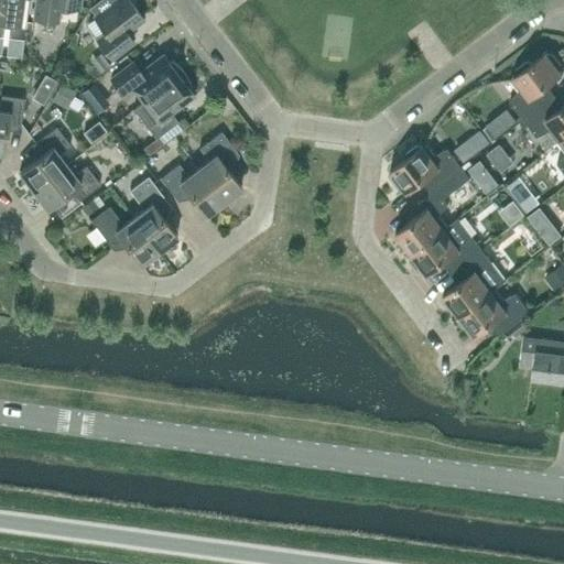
[(0,0),(0,22),(19,25),(22,0),(0,0)]
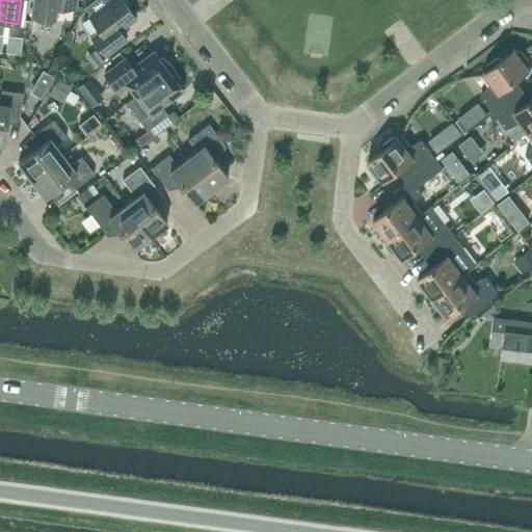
[(73,7),(74,0),(32,0),(31,17),(54,21),(56,5),(73,7)]
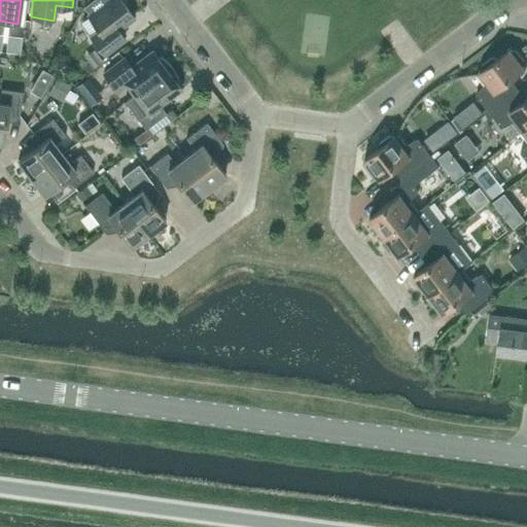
[(108,0),(93,0),(84,7),(91,15),(89,16),(98,30),(90,36),(104,55),(125,39),(117,29),(133,16),(120,0),(109,0),(108,0)]
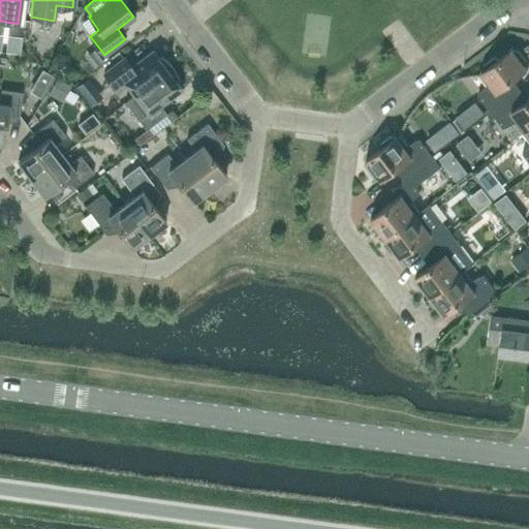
[(20,54),(22,38),(8,36),(5,53),(20,54)]
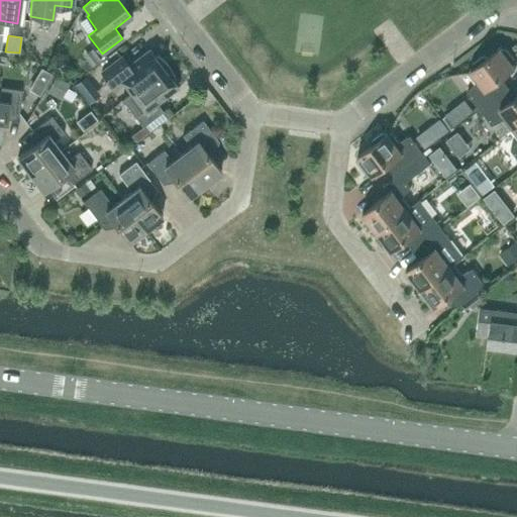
[(506,50),(502,49),(500,46),(499,47),(499,48),(487,58),(483,58),(473,65),(472,70),(471,69),(470,70),(471,70),(468,73),(476,84),(467,93),(480,109),(505,90),(498,80),(514,68),(515,69),(516,68),(513,65),(514,61),(506,50)]
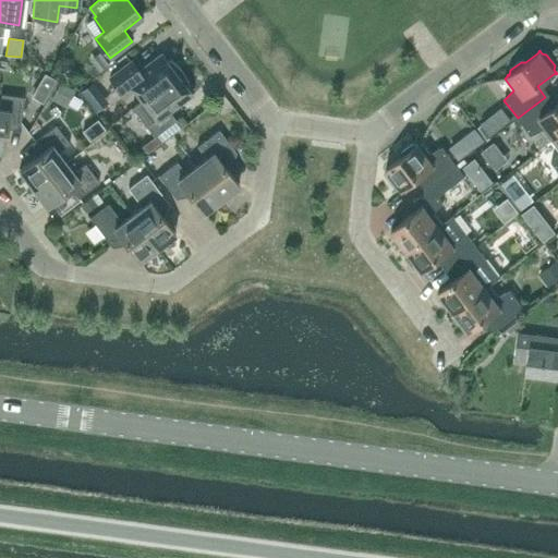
[(170,59),(167,61),(162,55),(140,72),(131,61),(109,79),(124,98),(133,91),(142,100),(182,70),(181,70),(170,59)]
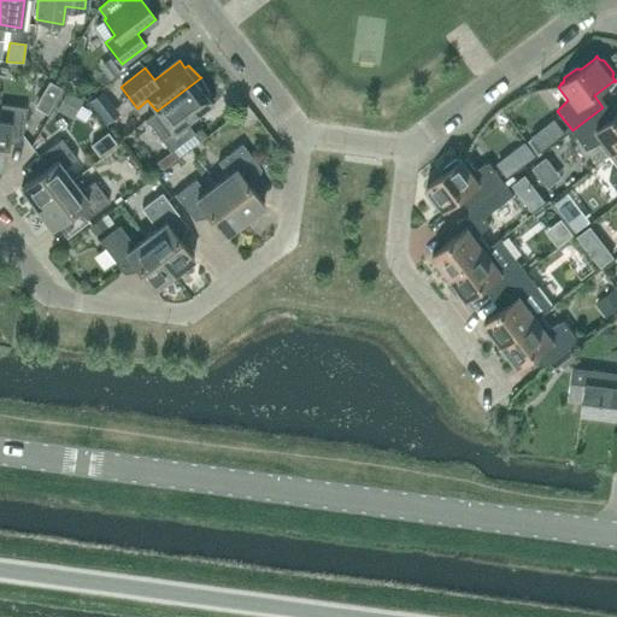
[(111,80),(119,72),(113,64),(104,71),(111,80)]
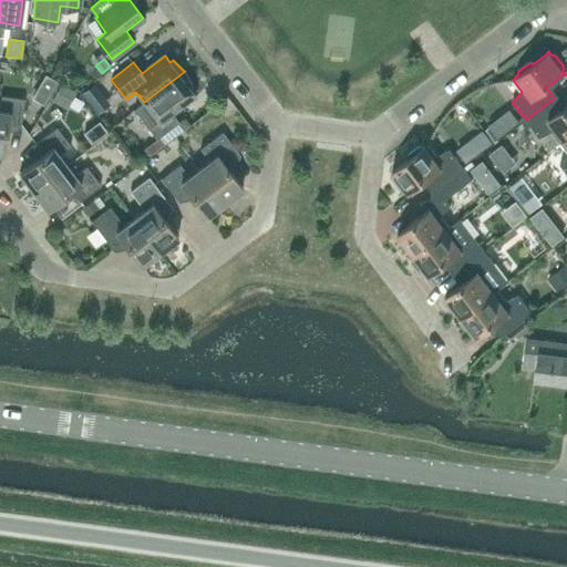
[(144,102),(134,110),(142,120),(146,126),(156,140),(178,123),(171,112),(194,94),(189,88),(192,85),(185,72),(185,71),(144,102)]
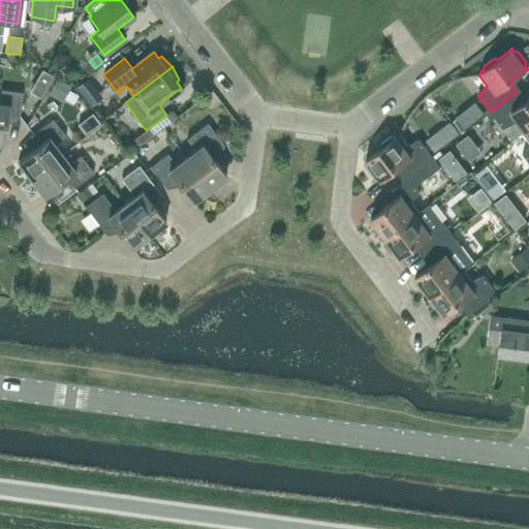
[(42,70),(29,92),(40,98),(53,76),(42,70)]
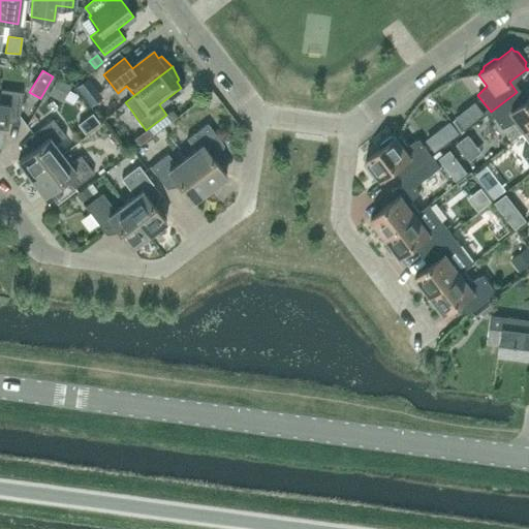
[(70,86),(57,78),(48,92),(62,100),(70,86)]
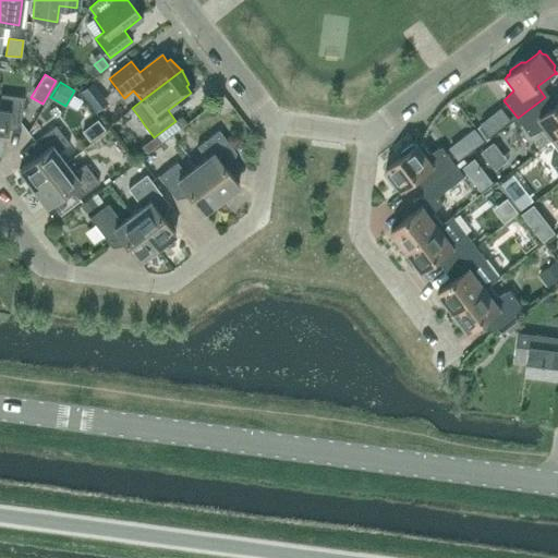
[(108,104),(93,83),(80,93),(96,113),(108,104)]
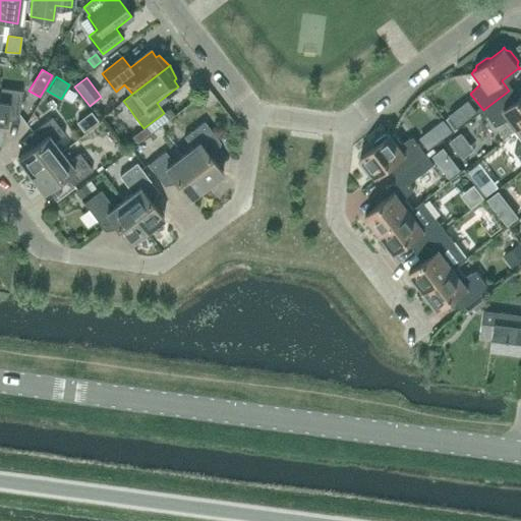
[(19,115),(22,91),(1,88),(0,95),(0,140),(3,141),(7,114),(19,115)]
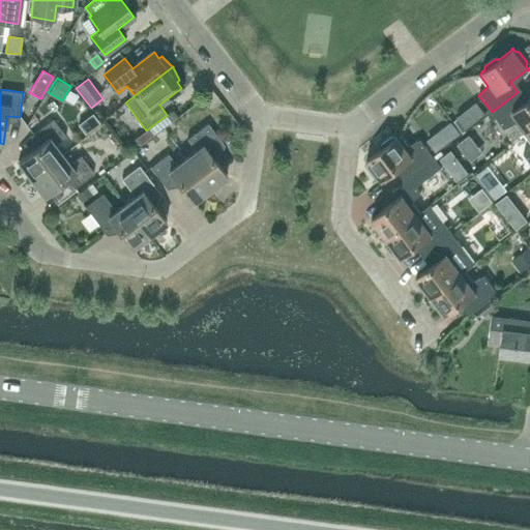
[(529,97),(525,101),(518,92),(492,112),(504,128),(516,122),(524,134),(529,128),(529,97)]
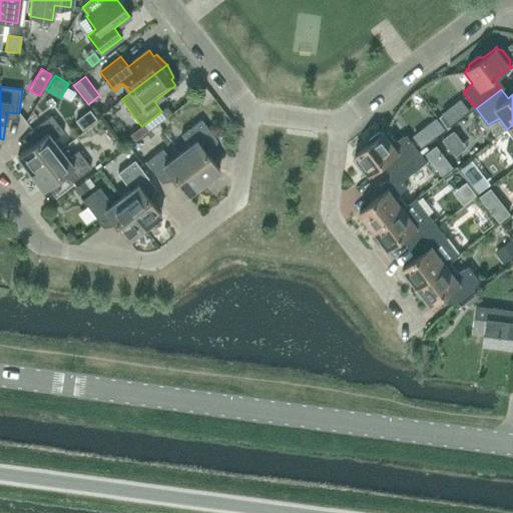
[(90,110),(75,120),(82,130),(97,120),(90,110)]
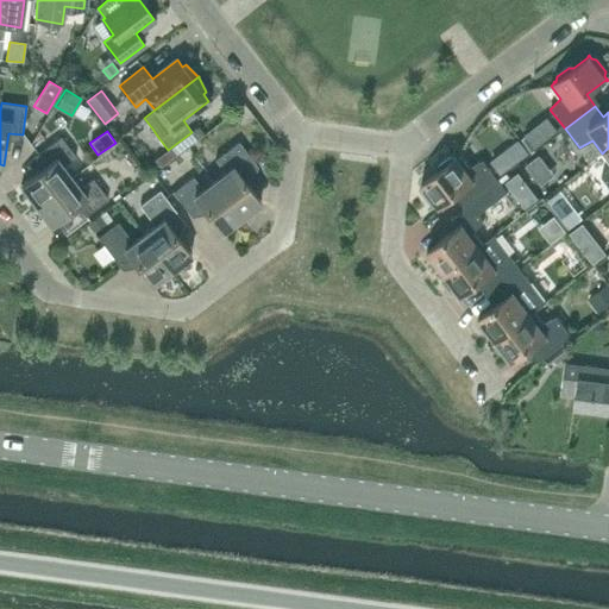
[(63,167),(75,157),(61,137),(38,154),(46,165),(20,186),(36,205),(71,177),(63,167)]
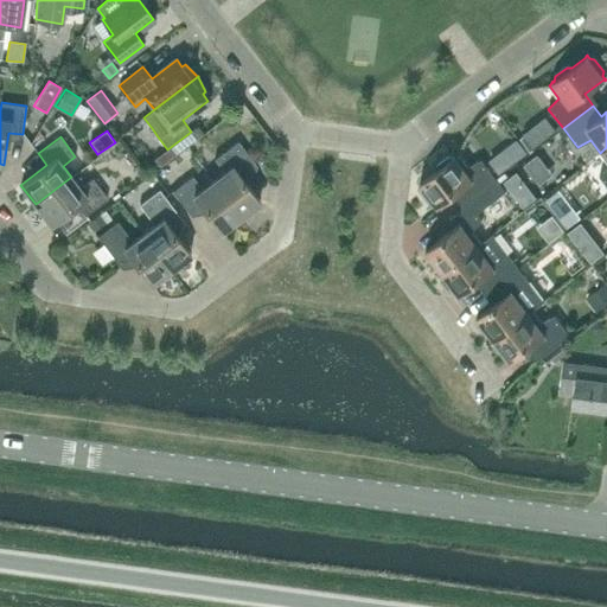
[(240,176),(255,164),(238,141),(215,160),(224,172),(212,180),(241,216),(260,202),(240,176)]
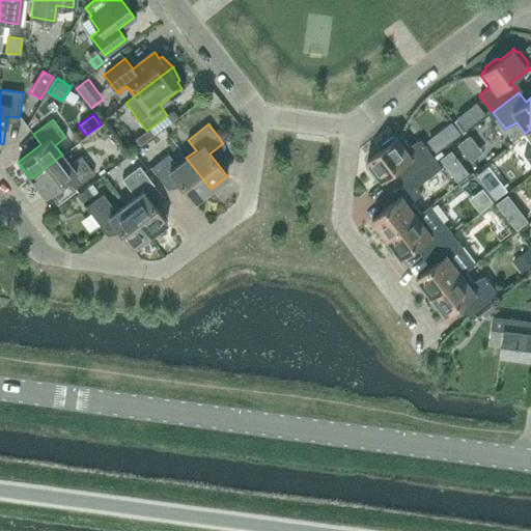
[(410,145),(402,135),(401,134),(398,137),(397,136),(396,137),(397,138),(392,137),(382,145),(382,149),(369,159),(368,159),(367,159),(369,162),(369,167),(376,176),(381,177),(384,180),(385,179),(384,178),(400,166),(409,175),(435,156),(422,139),(410,145)]
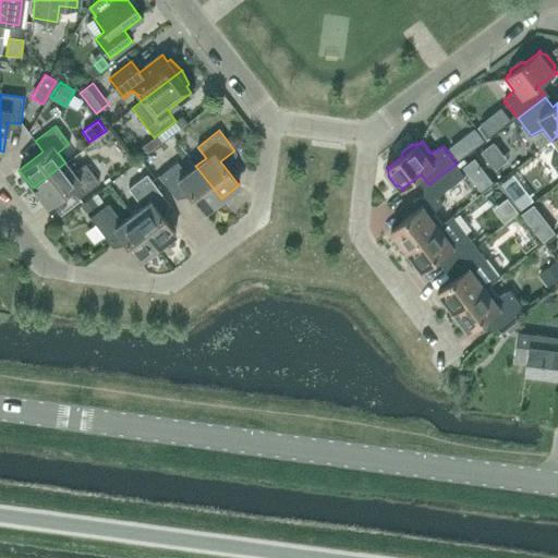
[(195,166),(185,173),(177,161),(158,176),(174,196),(184,189),(203,213),(221,198),(195,166)]
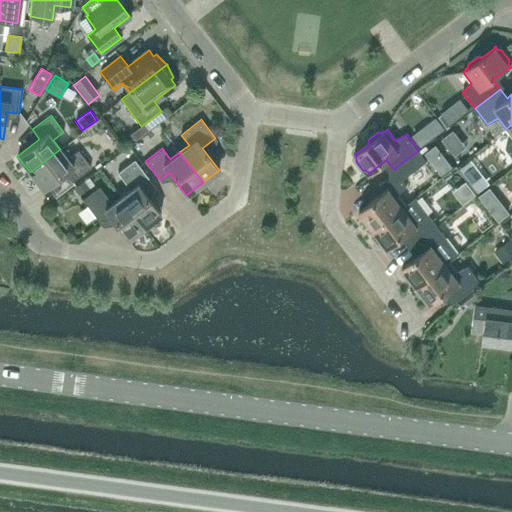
[(78,150),(67,158),(60,149),(30,172),(42,189),(64,172),(71,181),(91,167),(78,150)]
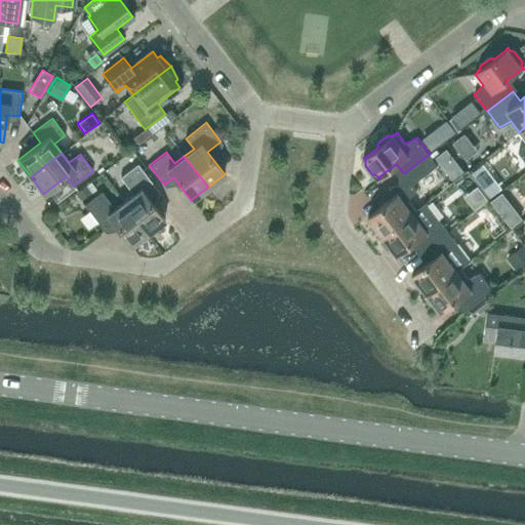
[(413,184),(438,165),(430,154),(404,173),(411,184),(399,193),(398,192),(397,193),(398,194),(370,215),(369,214),(368,215),(370,218),(370,223),(377,233),(381,233),(384,235),(416,210),(409,199),(417,190),(413,184)]
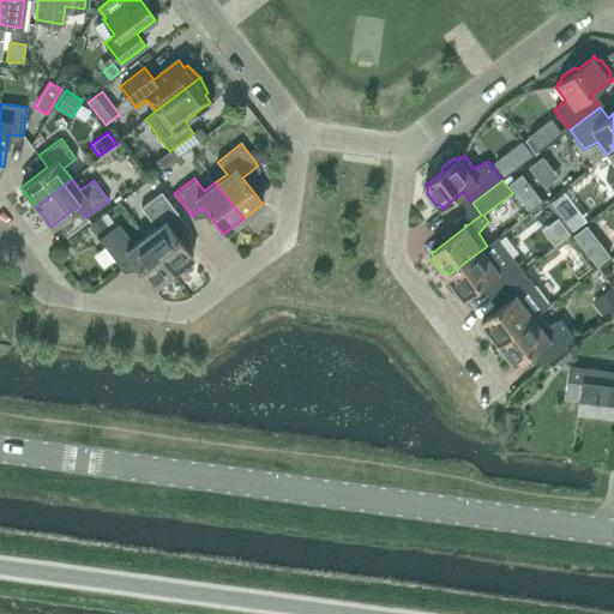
[(184,222),(167,199),(161,192),(140,208),(156,227),(145,235),(173,272),(192,257),(173,230),(184,222)]
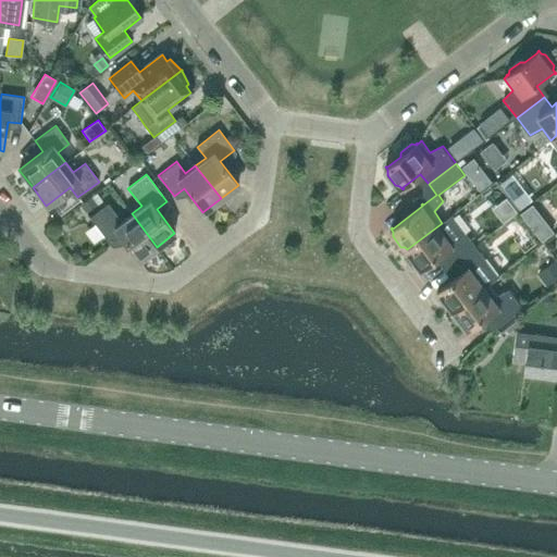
[(85,211),(96,202),(90,196),(79,205),(85,211)]
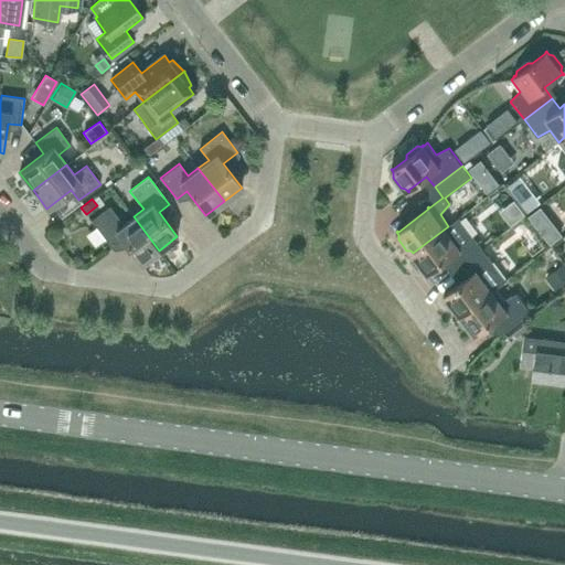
[(134,216),(123,224),(109,206),(91,221),(112,248),(123,241),(140,264),(159,251),(134,216)]
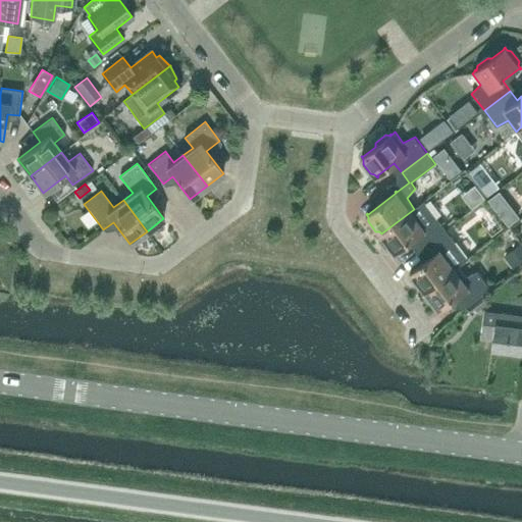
[(414,209),(381,233),(382,236),(382,240),(389,250),(394,251),(397,254),(398,253),(397,252),(413,240),(421,249),(447,229),(433,213),(424,201),(414,209)]
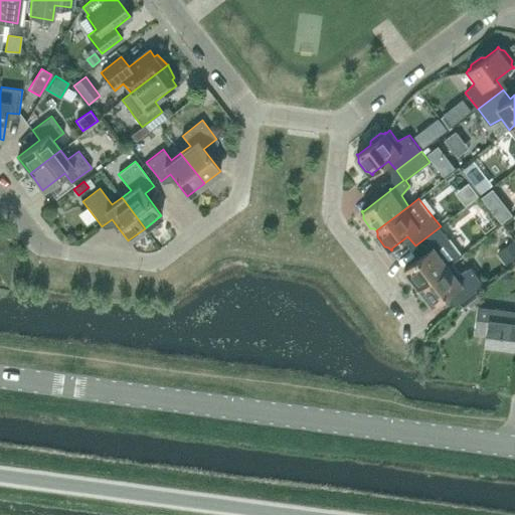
[(462,254),(441,226),(415,245),(422,255),(406,268),(405,267),(404,268),(406,271),(406,275),(413,285),(417,286),(419,288),(452,263),(462,254)]
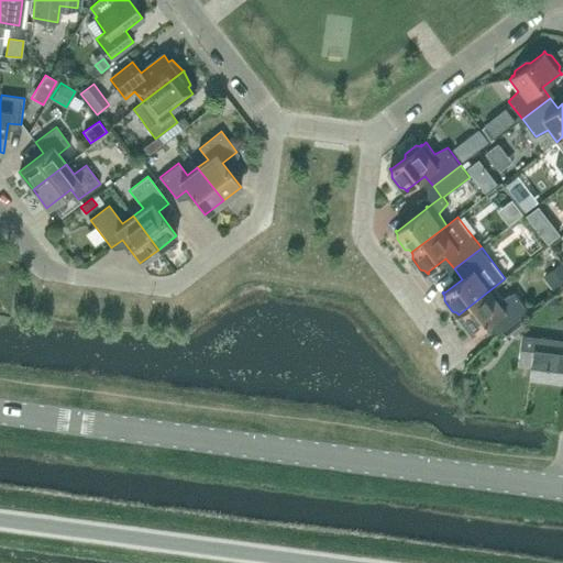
[(515,291),(503,298),(494,287),(459,315),(460,316),(460,321),(467,331),(472,332),(475,335),(476,334),(475,334),(493,320),(501,331),(529,310),(515,291)]
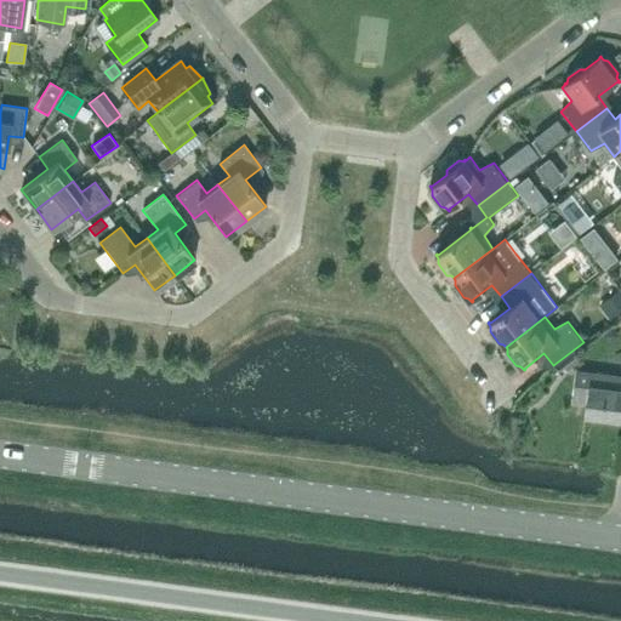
[(620,376),(576,371),(574,398),(588,400),(586,415),(620,419),(620,376)]
